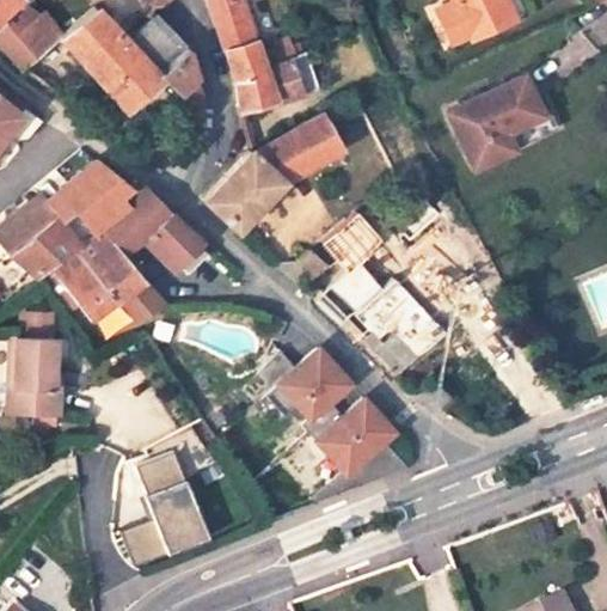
[(25,1),(25,0),(28,0),(31,2),(32,0),(0,0),(0,38),(26,69),(40,59),(66,36),(47,13),(43,17),(25,1)]
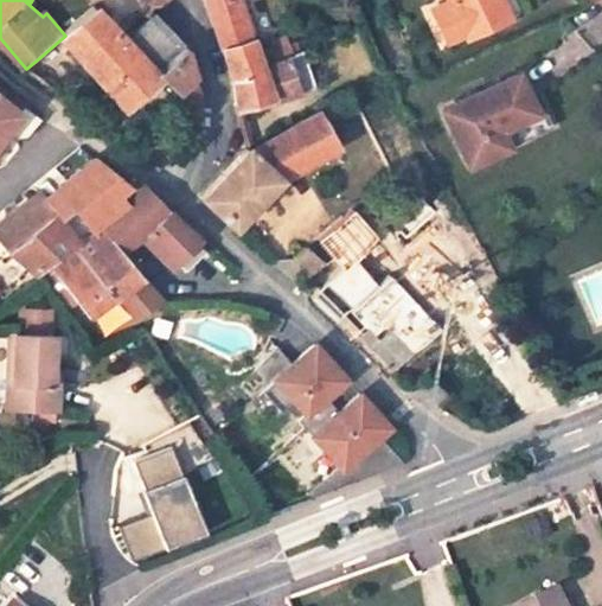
[(260,50),(255,34),(243,0),(210,0),(241,78),(244,103),(276,90),(280,100),(305,90),(292,56),(267,67),(260,50)]
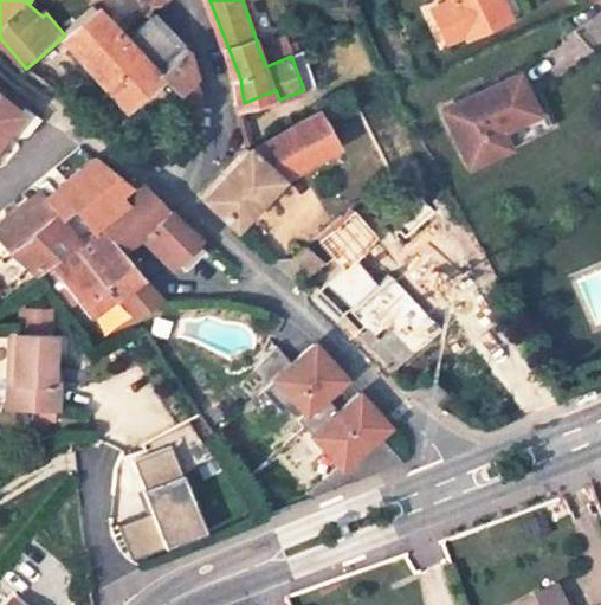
[(452,0),(471,36),(502,21),(493,4),(501,0),(452,0)]
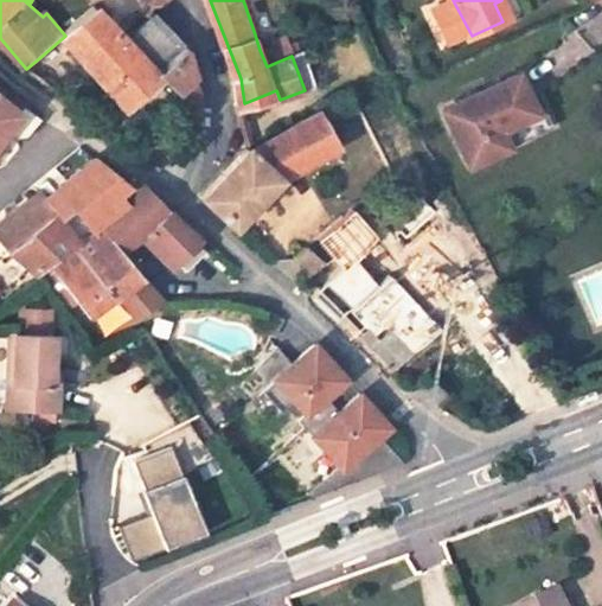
[(514,16),(506,0),(501,0),(494,4),(503,21),(514,16)]
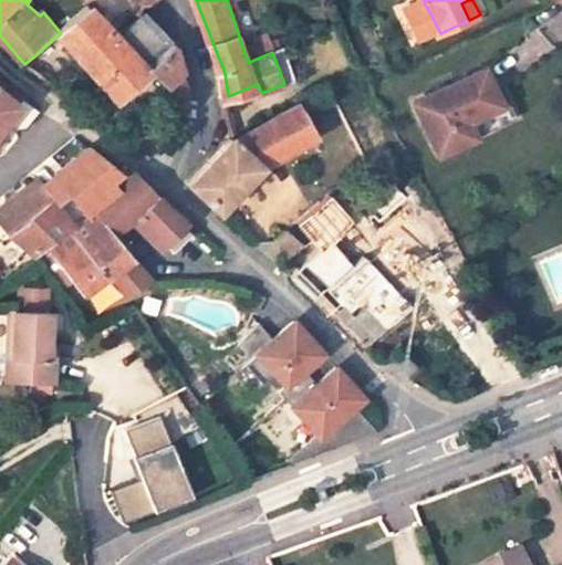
[(59,35),(120,103),(155,71),(152,69),(123,38),(93,6),(59,35)]
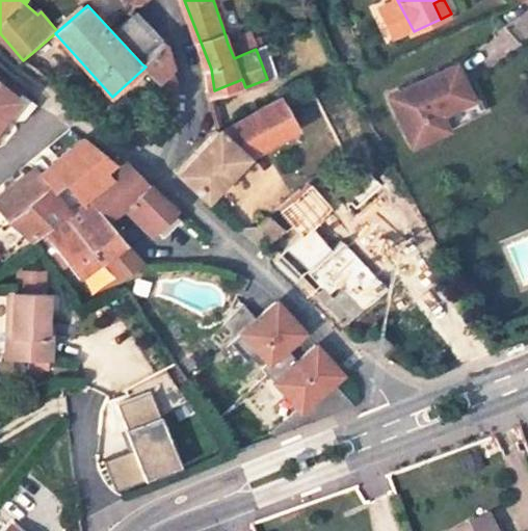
[(164,37),(139,14),(115,35),(142,64),(164,37)]
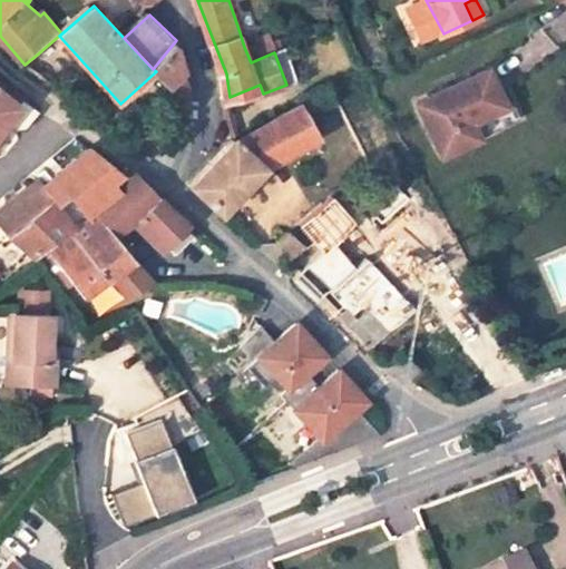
[(285,48),(280,33),(274,35),(244,47),(251,62),(274,52),(285,48)]
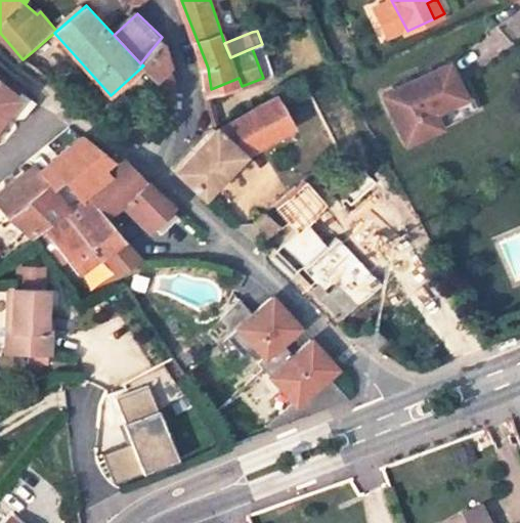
[(166,42),(162,37),(140,63),(143,66),(155,77),(159,80),(172,67),(166,42)]
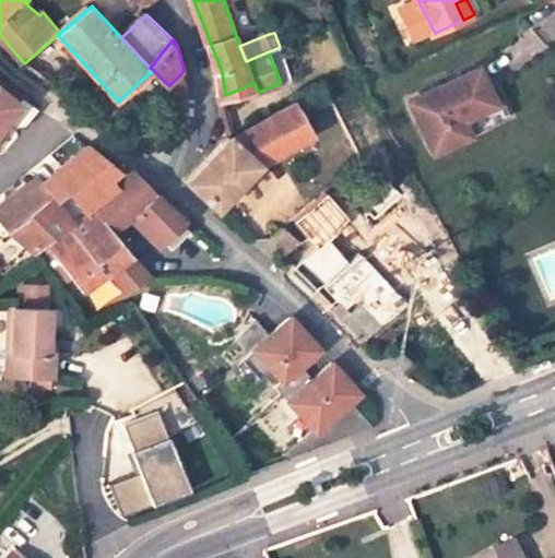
[(481,69),(411,102),(436,154),(473,135),(465,119),(498,104),(481,69)]
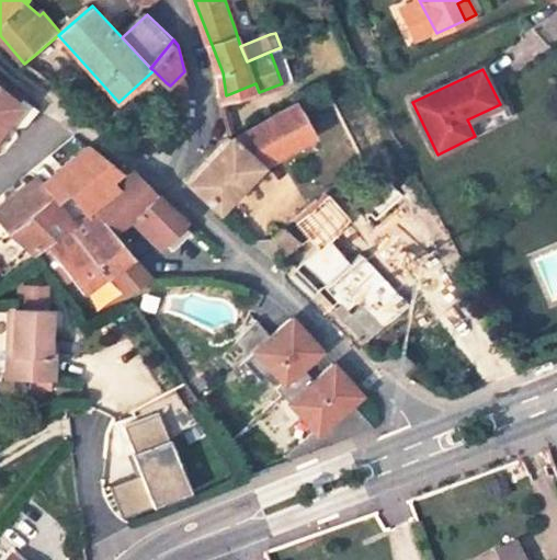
[(166,82),(161,90),(183,111),(160,124),(170,144),(189,134),(189,88),(184,71),(170,86),(166,82)]
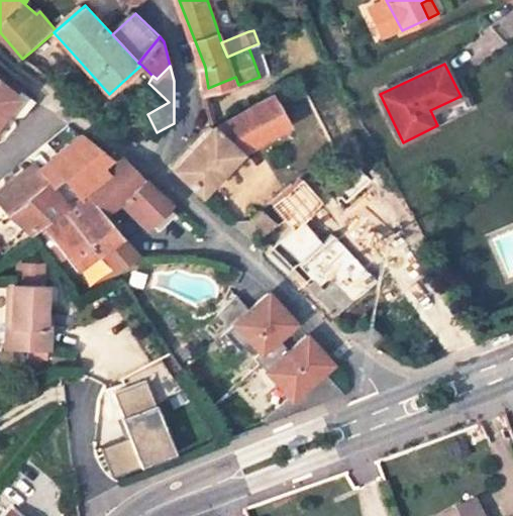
[(0,126),(9,115),(17,122),(25,122),(38,104),(0,75),(0,126)]
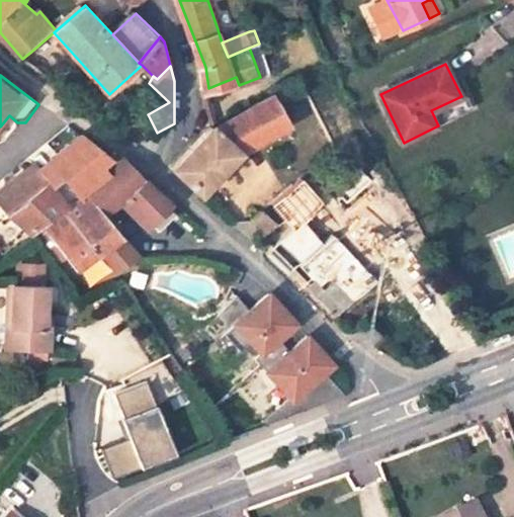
[(461,96),(431,110),(438,125),(475,108),(467,93),(461,96)]
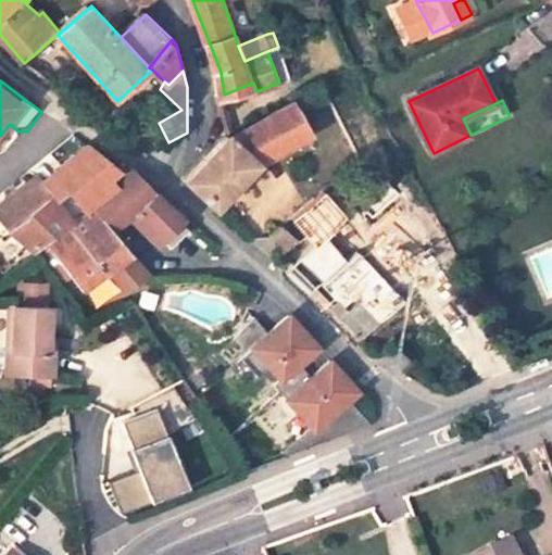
[(264,163),(315,135),(295,101),(231,136),(189,181),(220,211),(264,163)]
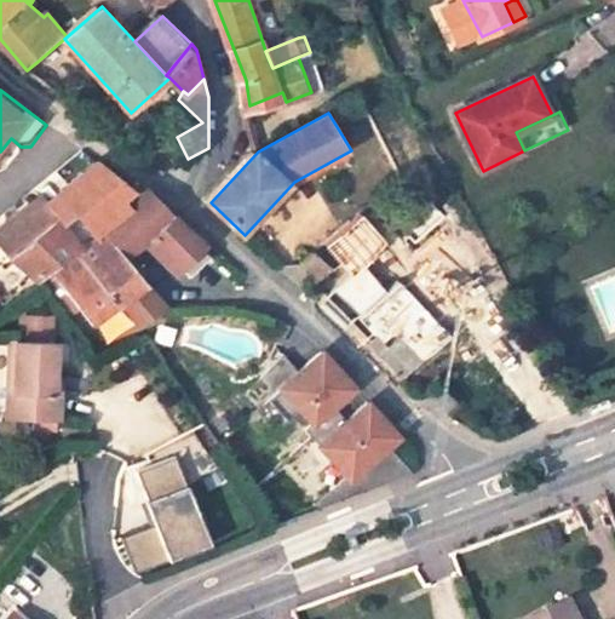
[(49,288),(88,253),(91,256),(138,215),(127,204),(137,193),(101,165),(51,212),(45,206),(0,244),(0,245),(21,267),(49,288)]
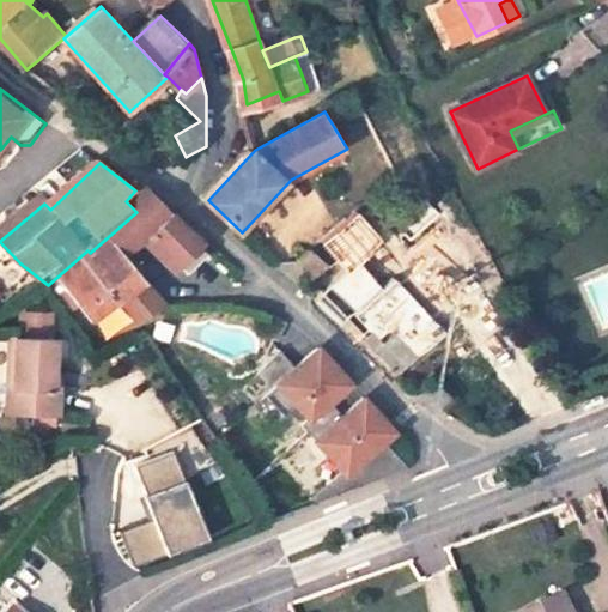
[(201,241),(147,183),(140,208),(137,212),(90,253),(84,259),(99,278),(125,256),(146,238),(172,267),(181,260),(200,242),(201,241)]
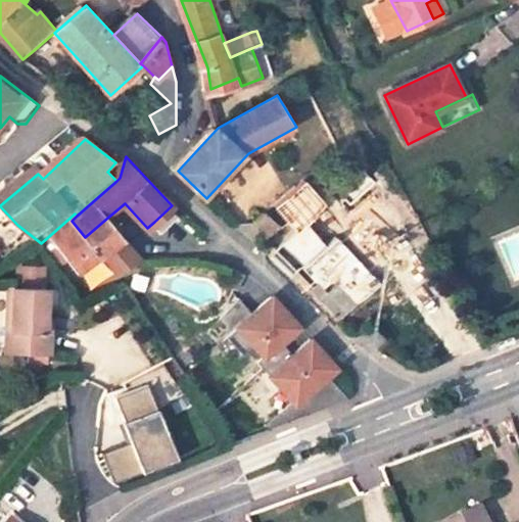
[(161,231),(179,216),(171,206),(154,222),(161,231)]
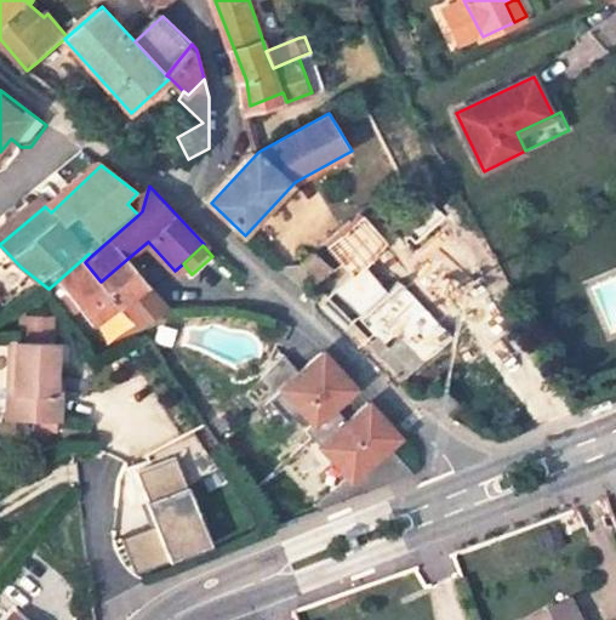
[(335,271),(319,256),(307,267),(314,285),(335,271)]
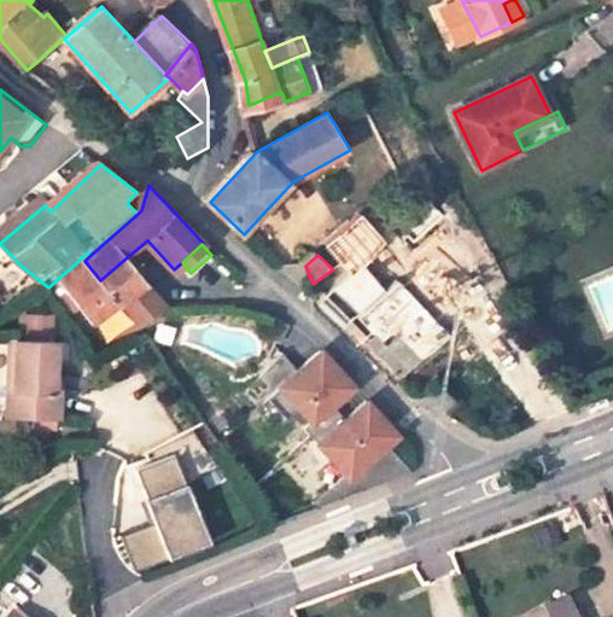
[(126,258),(100,280),(123,306),(146,285),(126,258)]
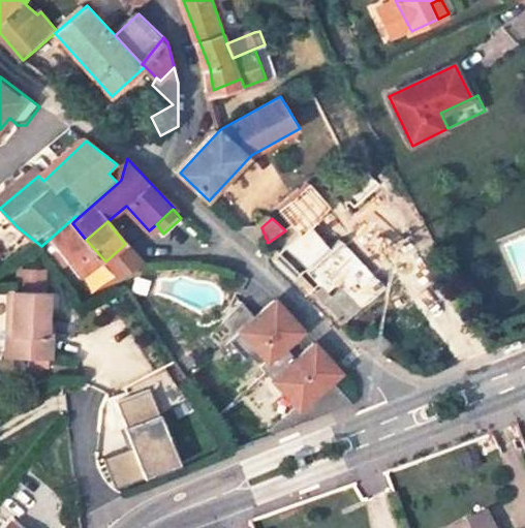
[(51,243),(67,262),(83,280),(105,261),(86,240),(72,223),(51,243)]
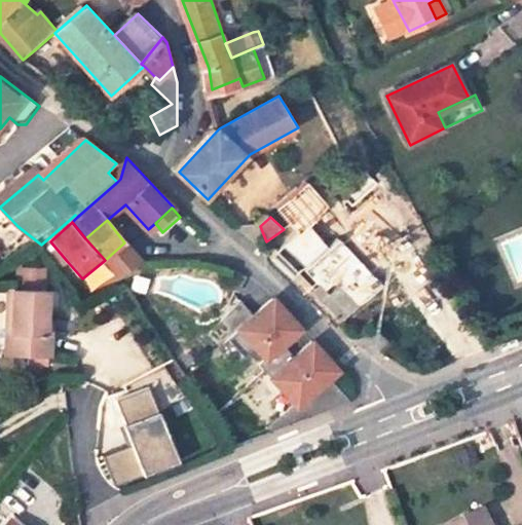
[(67,261),(50,241),(40,250),(38,252),(56,271),(67,261)]
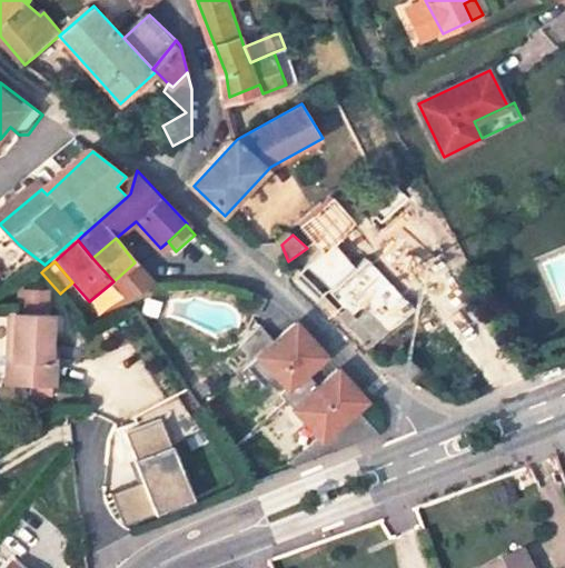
[(114,281),(130,300),(151,282),(135,262),(114,281)]
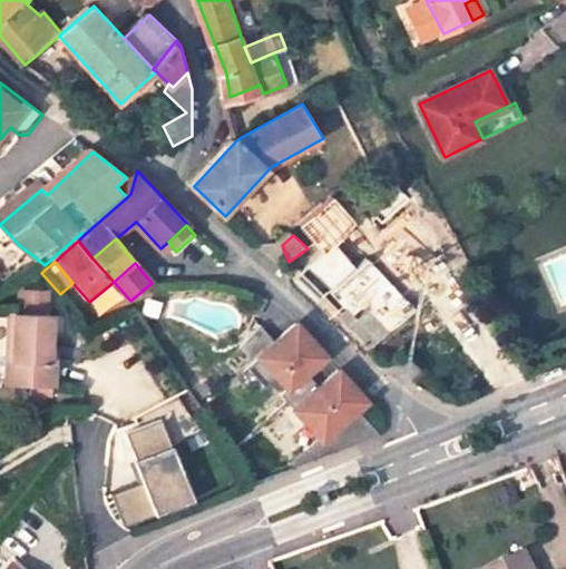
[(51,391),(51,388),(60,388),(60,364),(60,344),(52,344),(54,312),(49,312),(49,291),(22,291),(22,312),(10,312),(9,388),(37,388),(37,391),(51,391)]
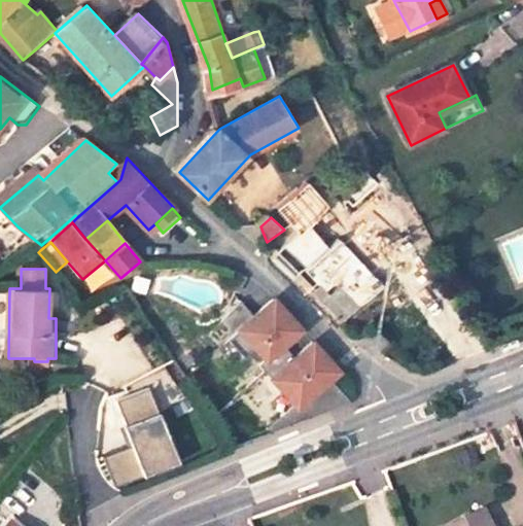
[(233,340),(250,358),(260,348),(270,359),(265,364),(276,378),(300,357),(288,345),(305,329),(276,300),(257,317),(233,340)]
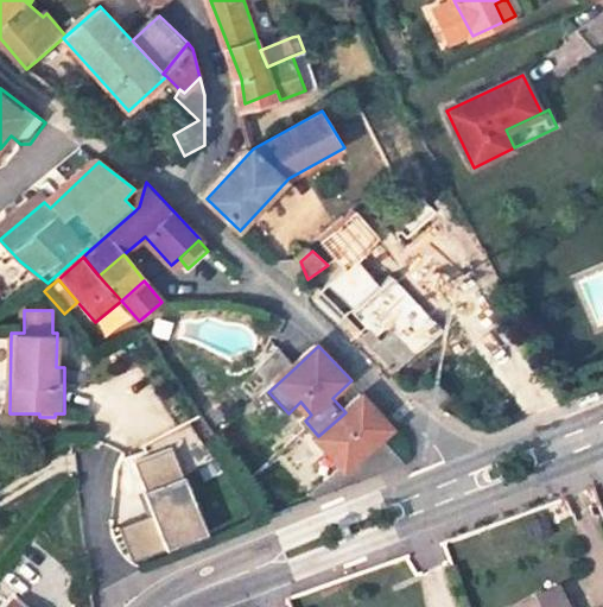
[(281,348),(245,391),(256,404),(268,392),(297,366),(281,348)]
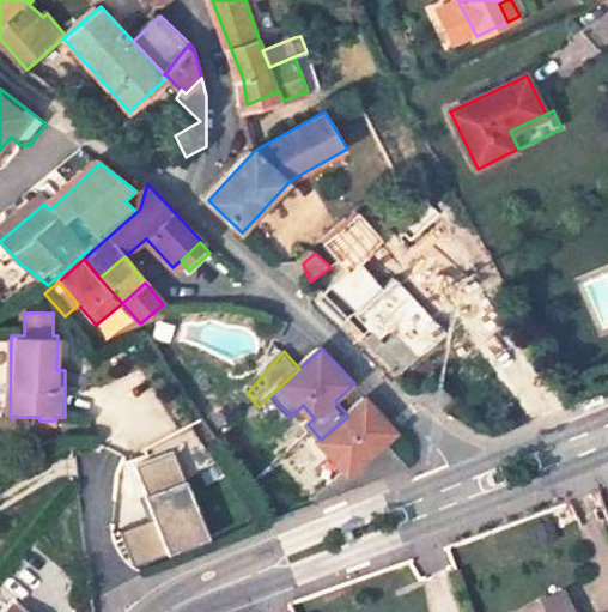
[(435,380),(427,387),(442,401),(449,394),(435,380)]
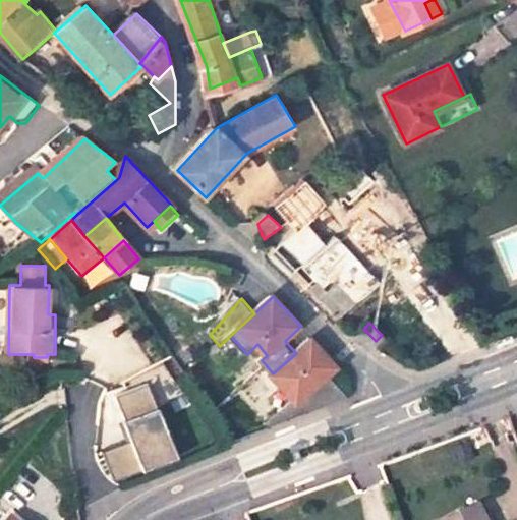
[(273,373),(296,399),(284,411),(291,419),(351,394),(331,371),(334,369),(331,365),(336,361),(312,337),(312,339),(296,353),(273,373)]
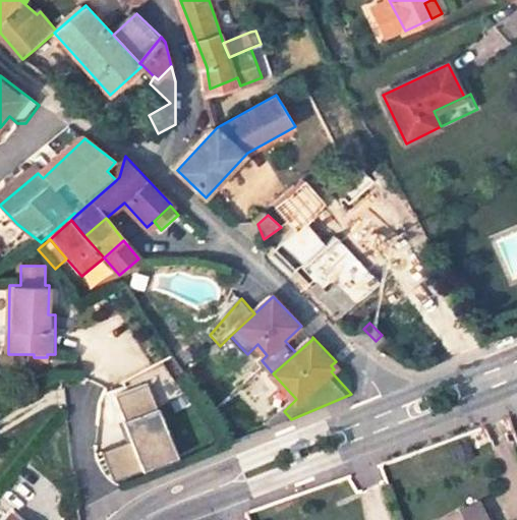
[(157,384),(119,395),(132,442),(108,449),(116,479),(178,462),(157,384)]
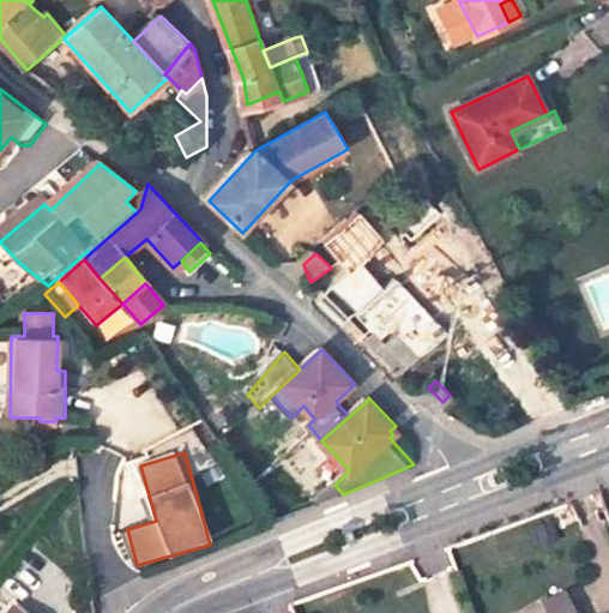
[(323,505),(343,494),(335,485),(318,499),(323,505)]
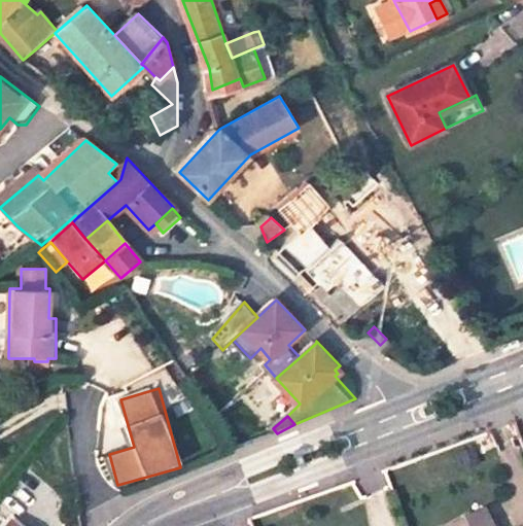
[(490,525),(484,512),(453,525),(490,525)]
